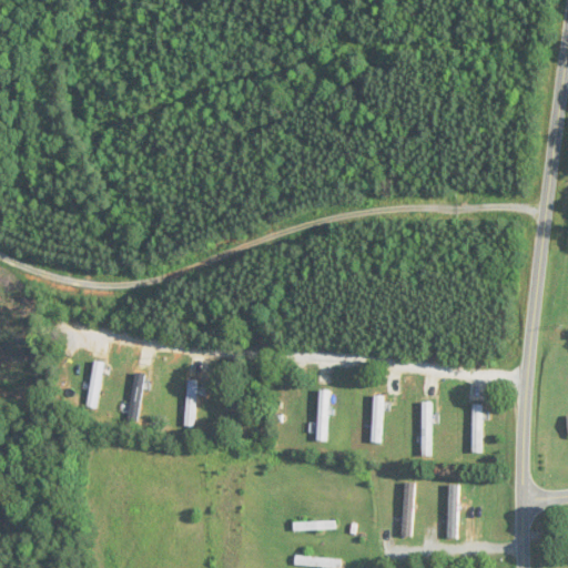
[(88,407),(98,409),(105,363),(95,362),(88,407)]
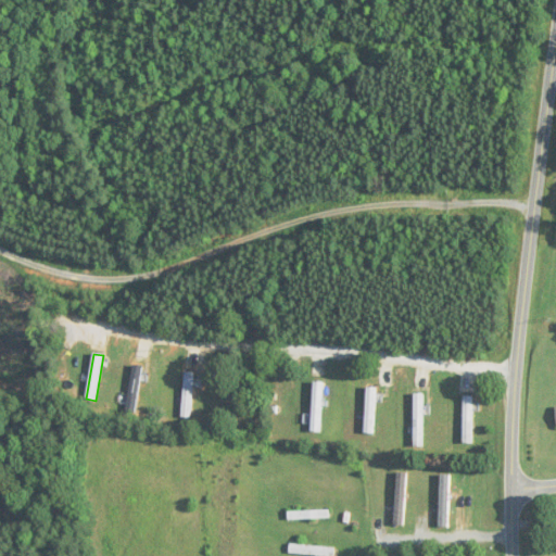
[(137,413),(146,367),(134,365),(125,411),(137,413)]
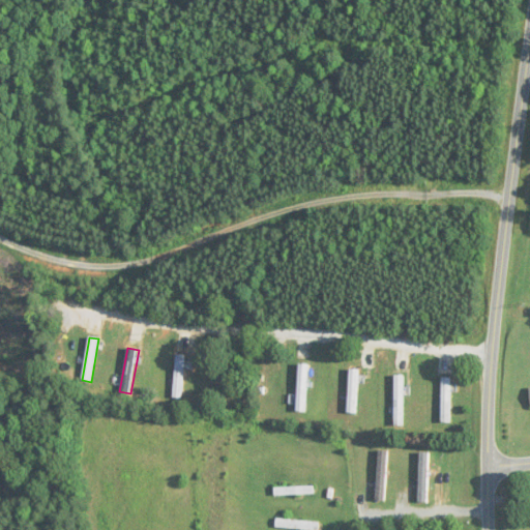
[(174,400),(187,400),(187,355),(174,355),(174,400)]
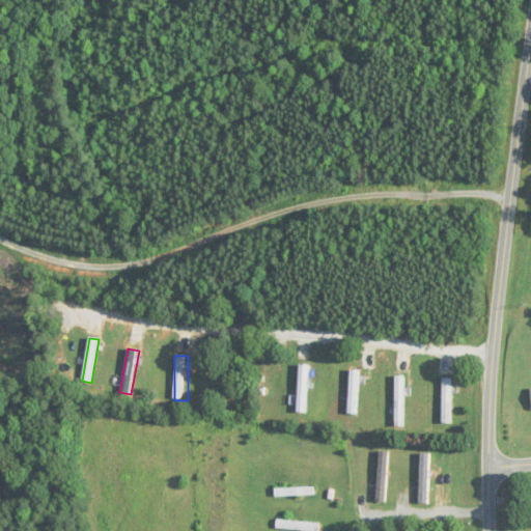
[(310,365),(299,365),(298,414),(309,414),(310,365)]
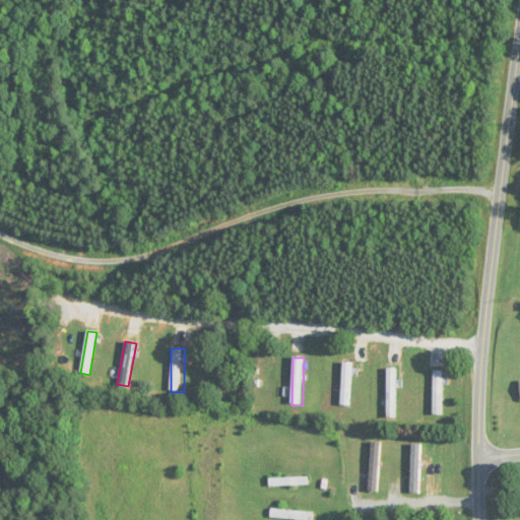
[(353,407),(353,363),(341,363),(341,407),(353,407)]
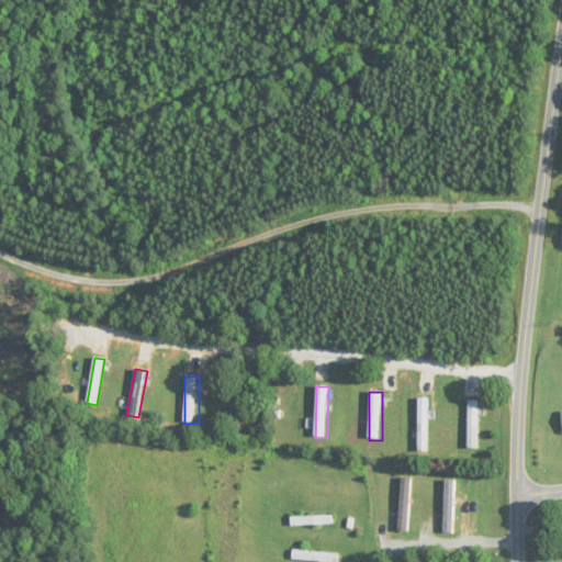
[(430,398),(418,398),(418,451),(430,451),(430,398)]
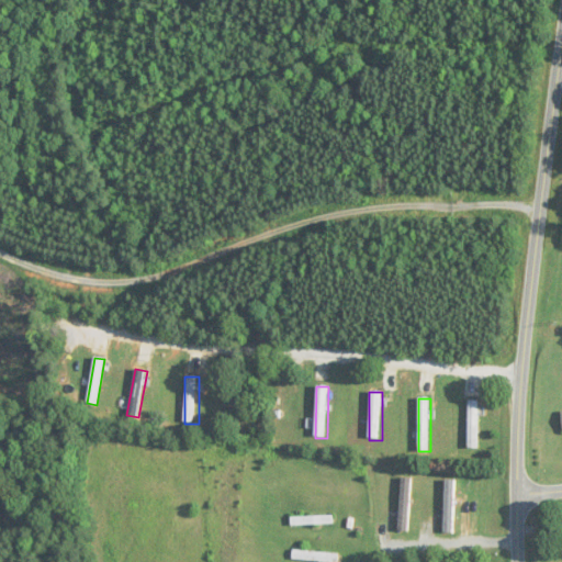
[(480,401),(468,401),(468,449),(480,449),(480,401)]
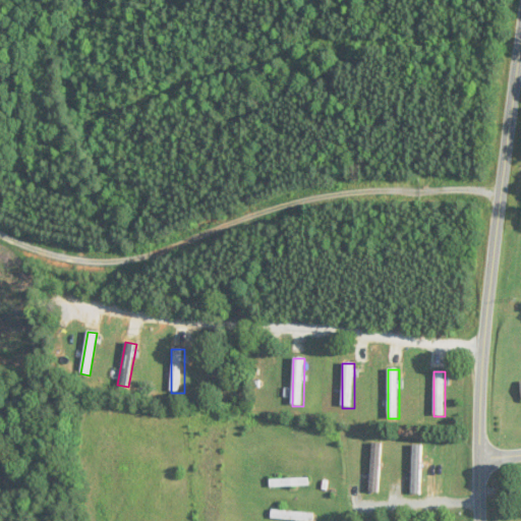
[(382,491),(382,444),(370,444),(370,491),(382,491)]
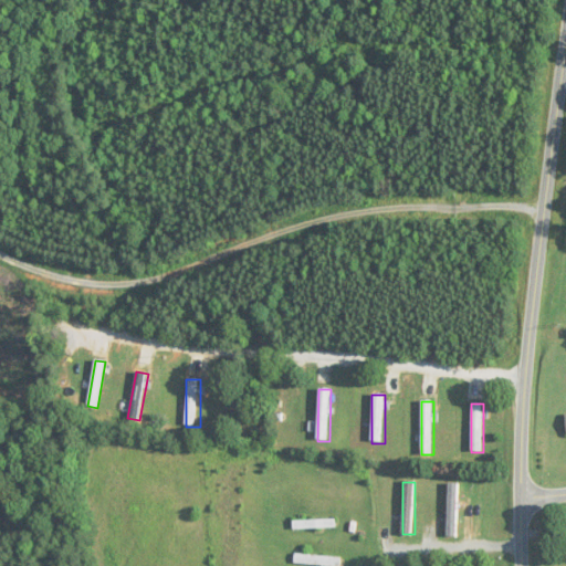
[(459,484),(447,484),(447,537),(459,537),(459,484)]
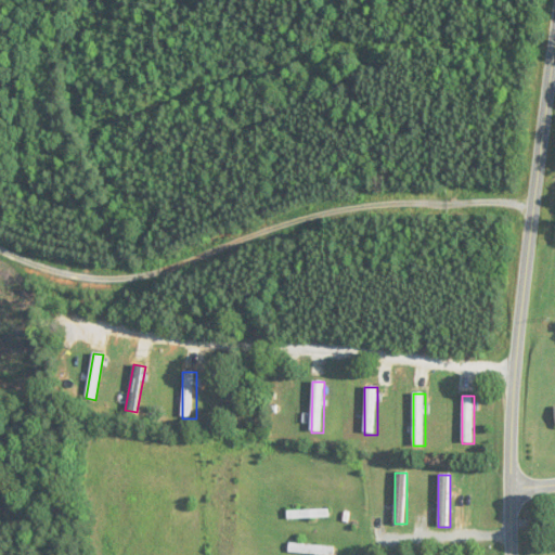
[(334,554),(336,547),(289,544),(288,553),(314,554),(334,554)]
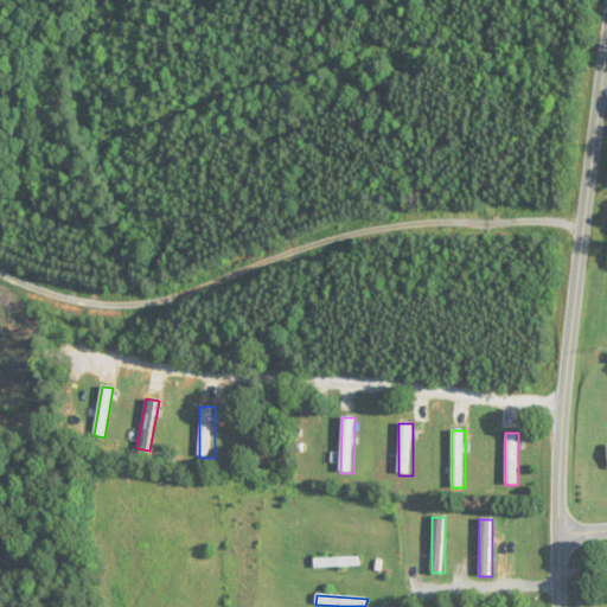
All buildings are outlined.
